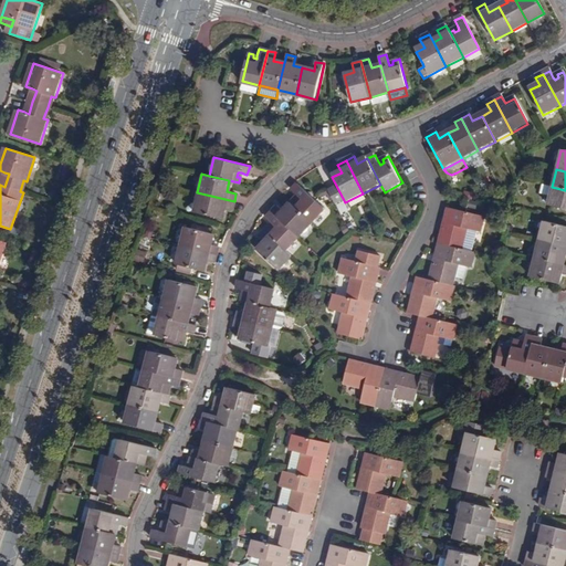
[(291,201),(293,202),(312,222),(326,208),(300,182),(293,189),(299,194),(301,196),(299,199),(296,197),(291,201)]
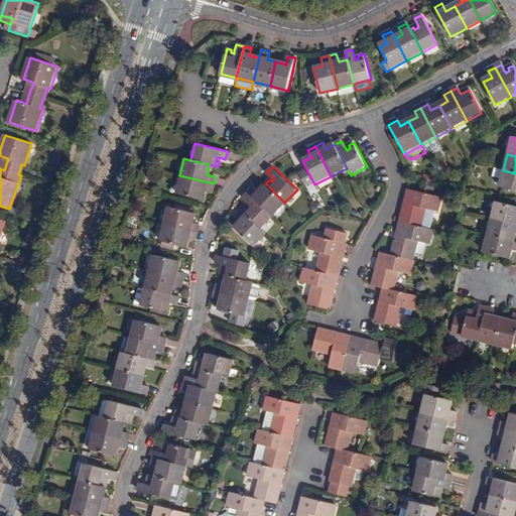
[(515,173),(503,170),(499,189),(515,192),(515,173)]
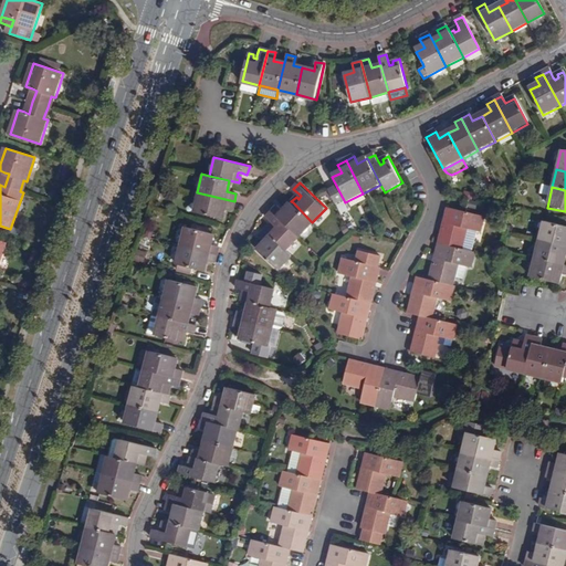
[(234,201),(197,192),(192,212),(219,219),(222,208),(231,210),(234,201)]
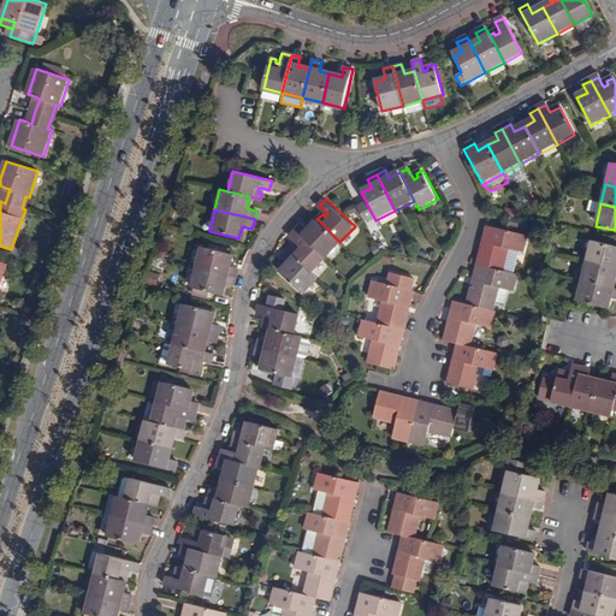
[(295,229),(325,258),(339,242),(319,220),(309,230),(302,223),(295,229)]
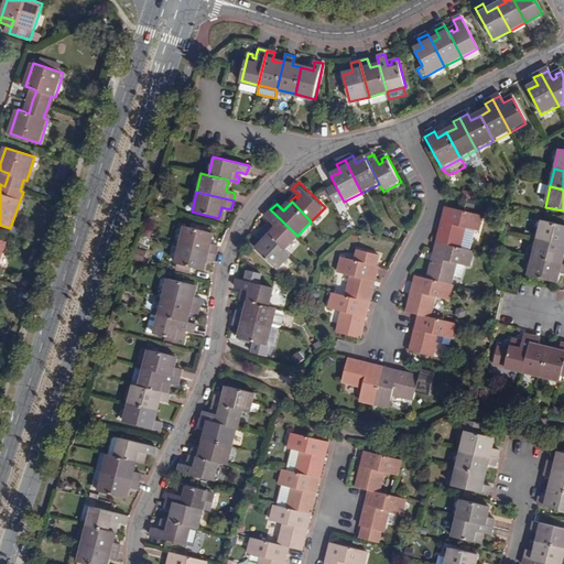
[(445,207),(436,243),(459,249),(465,228),(477,230),(480,216),(445,207)]
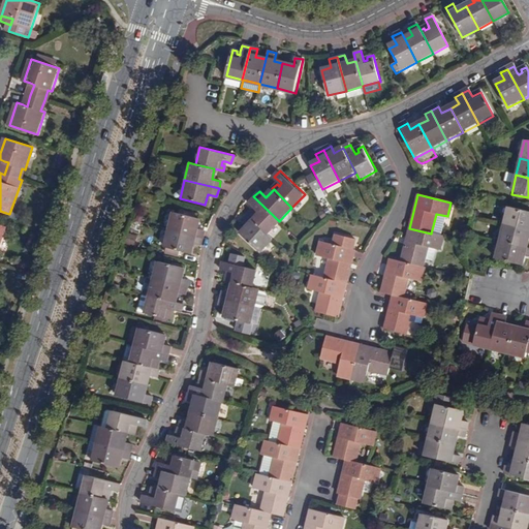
[(250,211),(246,215),(266,234),(279,221),(253,196),(247,203),(253,208),(255,210),(253,213),(250,211)]
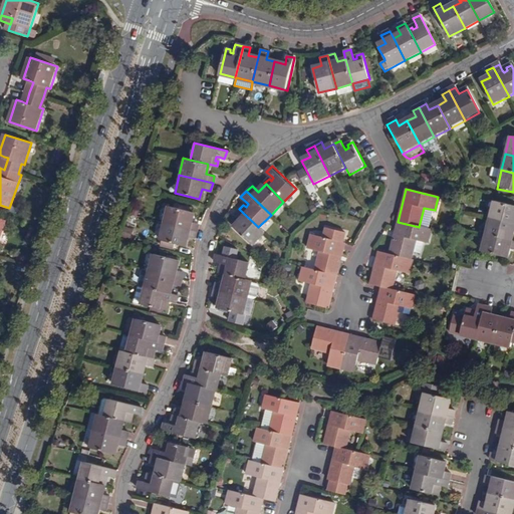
[(489,218),(513,224),(513,205),(493,201),(489,218)]
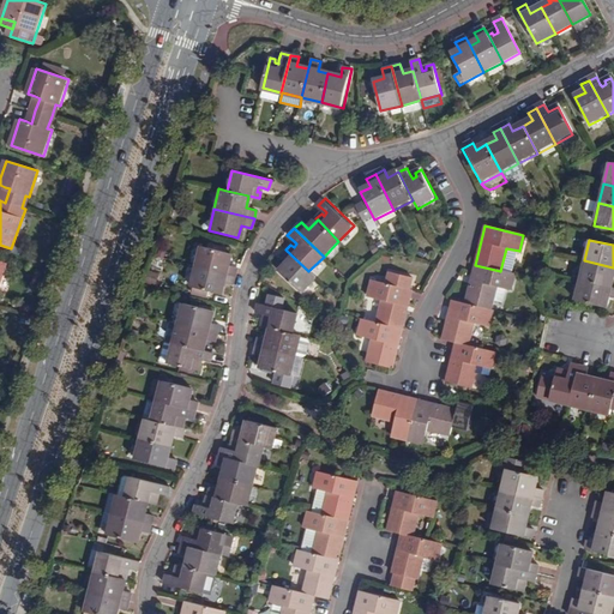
[(199,245),(194,265),(234,275),(236,268),(227,265),(230,252),(199,245)]
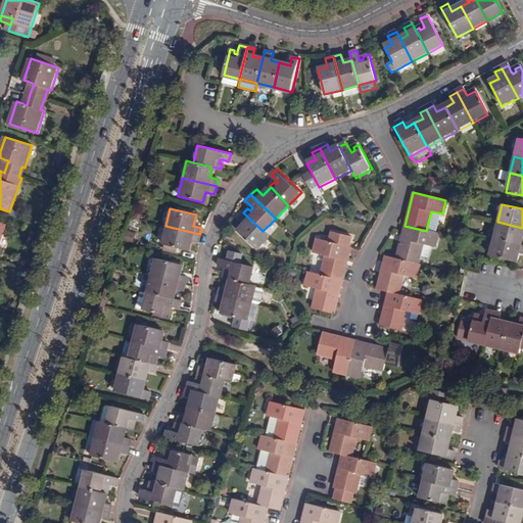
[(269,237),(263,231),(243,212),(238,218),(244,224),(236,232),(255,250),(269,237)]
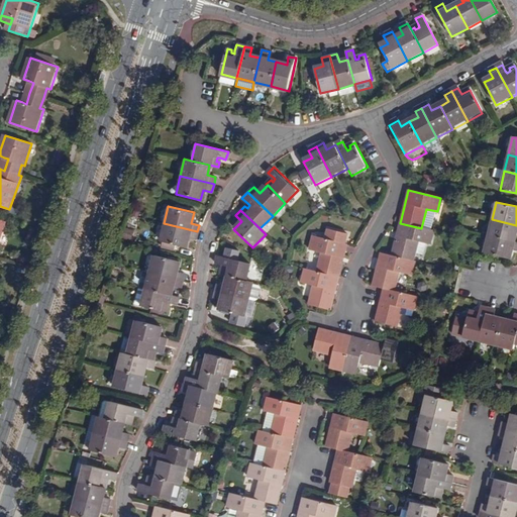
[(516,225),(492,219),(488,235),(513,242),(515,233),(516,233),(516,225)]
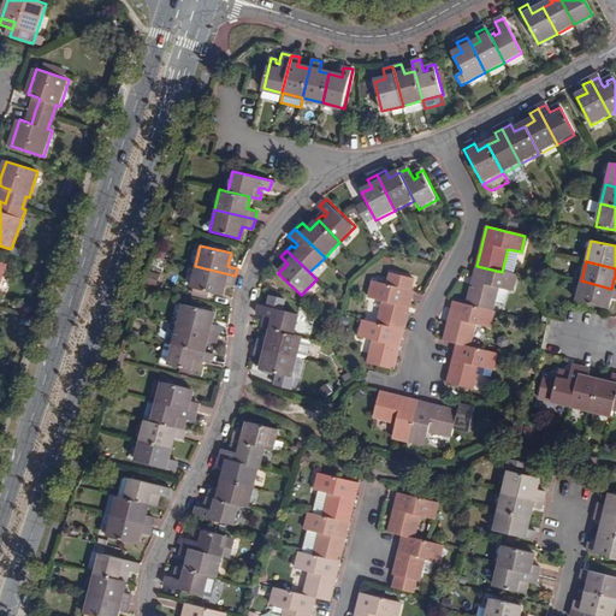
[(235,276),(195,266),(189,288),(191,288),(190,294),(207,297),(208,291),(219,295),(223,283),(232,285),(235,276)]
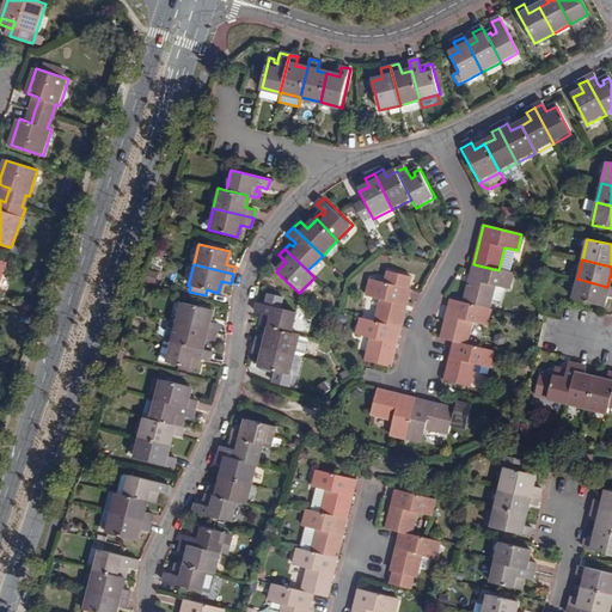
[(464,301),(489,308),(495,286),(508,289),(512,274),(499,270),(473,264),(464,301)]
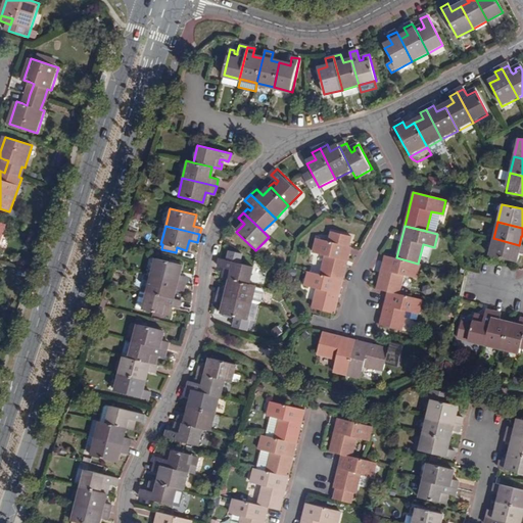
[(132,243),(136,233),(127,230),(123,239),(132,243)]
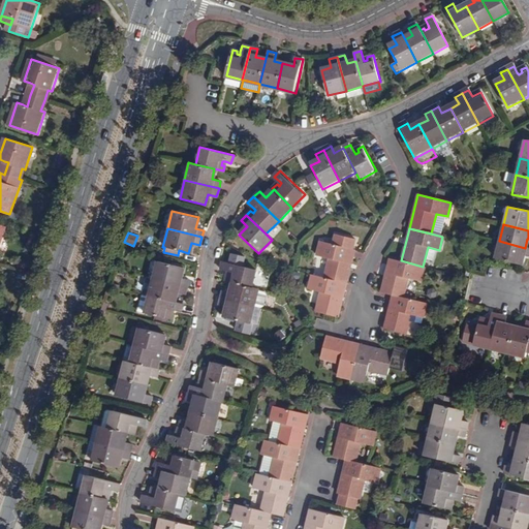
[(329,258),(323,278),(345,283),(353,249),(319,240),(315,255),(329,258)]
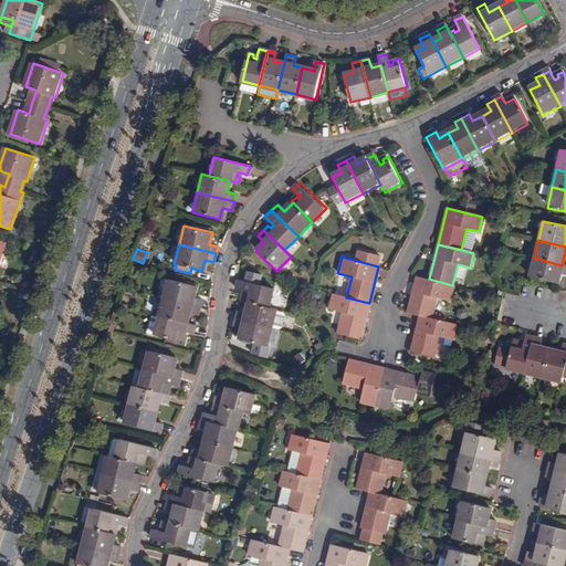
[(565,265),(562,265),(534,258),(528,279),(556,285),(559,274),(565,275),(565,265)]
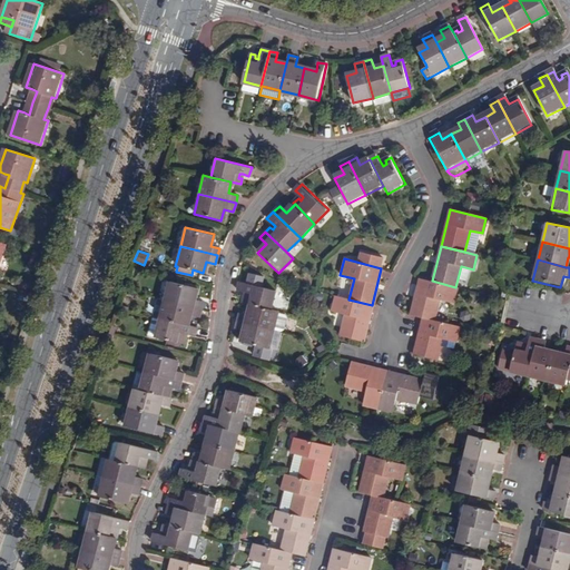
[(452,303),(455,287),(432,281),(419,277),(410,314),(423,318),(433,321),(439,300),(452,303)]
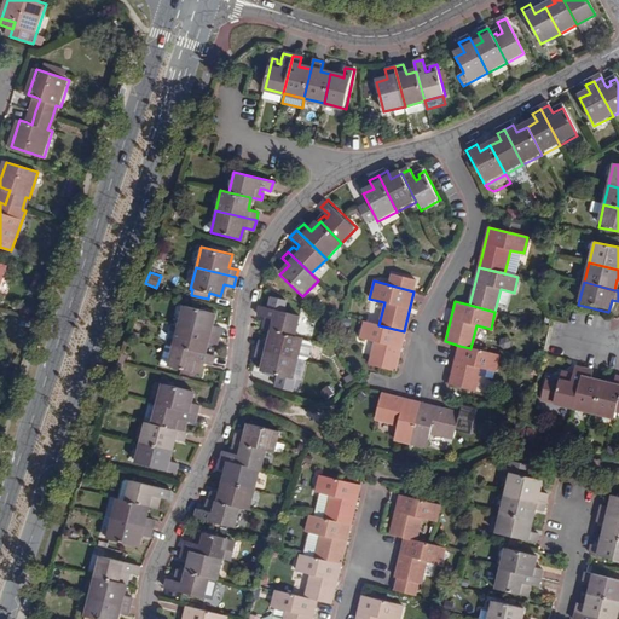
[(184,305),(178,327),(218,336),(220,328),(210,325),(214,313),(184,305)]
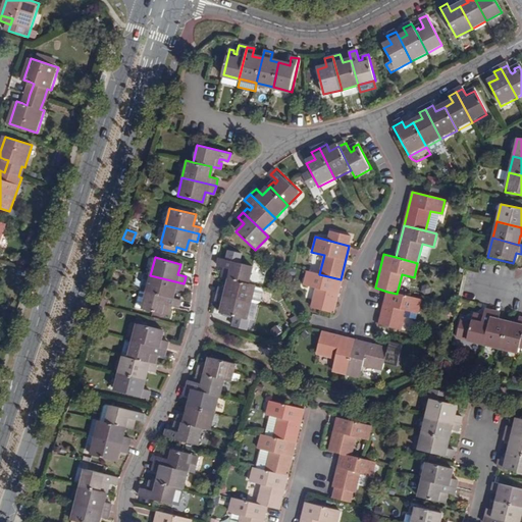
[(221,276),(230,279),(247,283),(252,265),(220,257),(218,264),(224,266),(226,267),(225,269),(223,269),(221,276)]
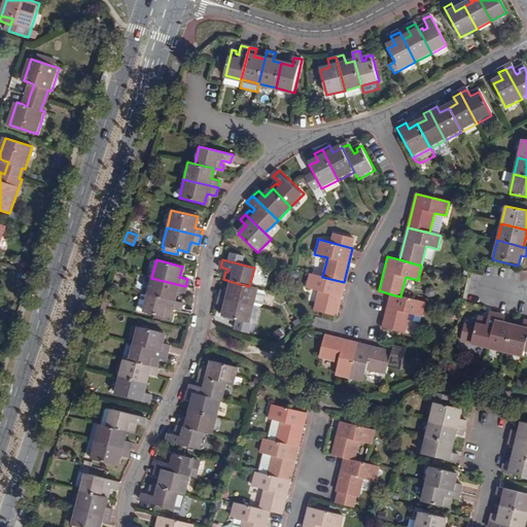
[(336,317),(344,282),(322,277),(310,273),(306,289),(319,292),(314,312),(336,317)]
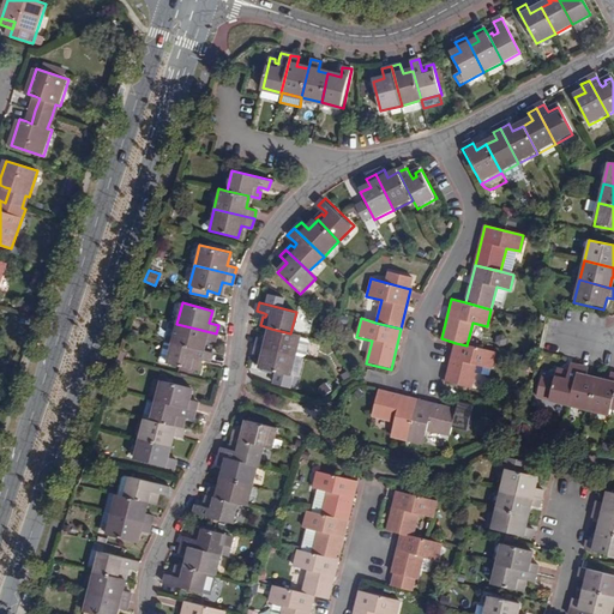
[(214,343),(216,333),(176,324),(172,343),(202,350),(205,339),(214,343)]
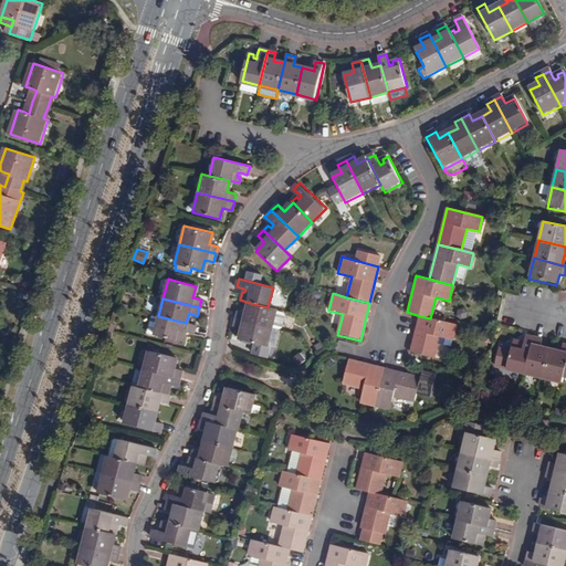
[(238,312),(237,318),(273,328),(276,311),(278,310),(268,307),(250,303),(248,314),(238,312)]
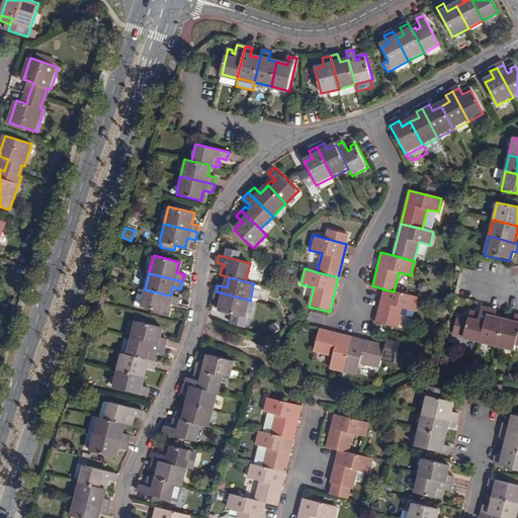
[(259,285),(253,284),(250,300),(255,301),(259,299),(261,289),(259,285)]
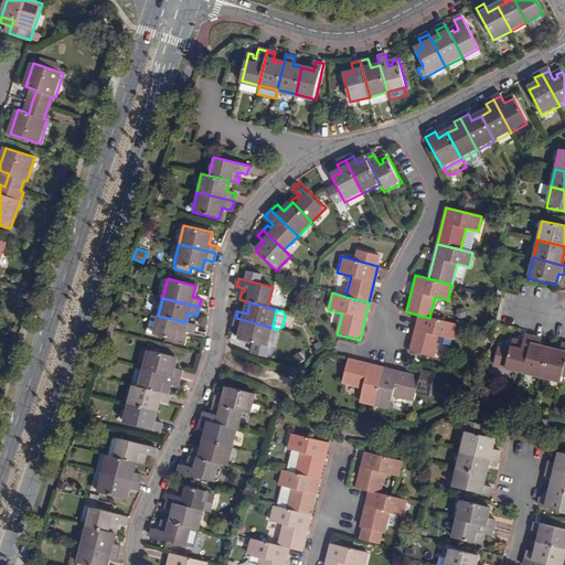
[(194,324),(185,322),(158,316),(153,334),(181,342),(183,337),(180,336),(181,331),(184,331),(192,333),(194,324)]
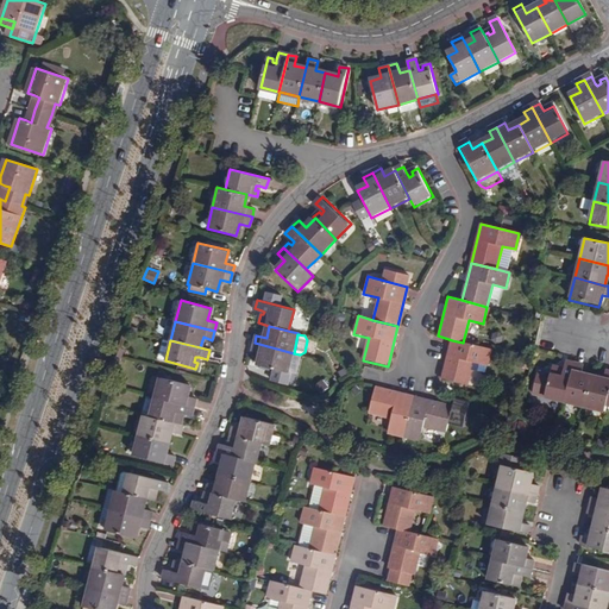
[(463,343),(452,340),(441,380),(466,385),(472,364),(485,368),(490,350),(463,343)]
